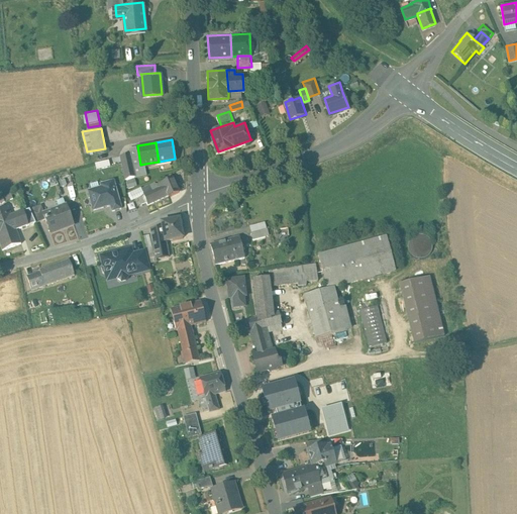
[(140,165),(137,145),(129,146),(130,152),(135,176),(147,173),(145,164),(140,165)]
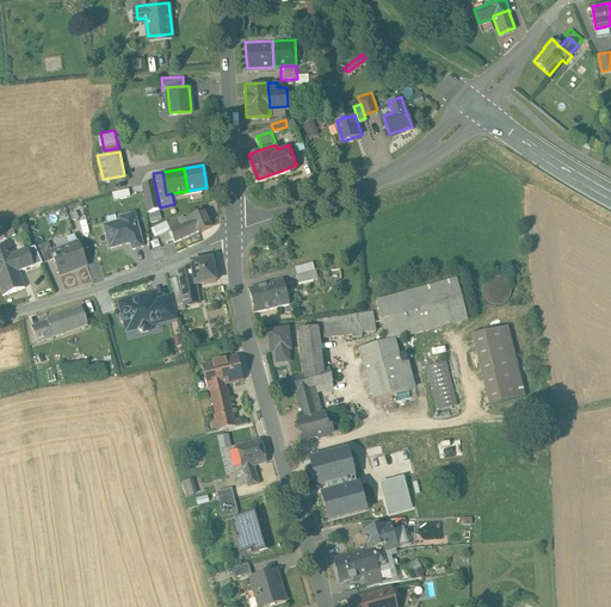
[(154,180),(142,183),(148,210),(160,208),(154,180)]
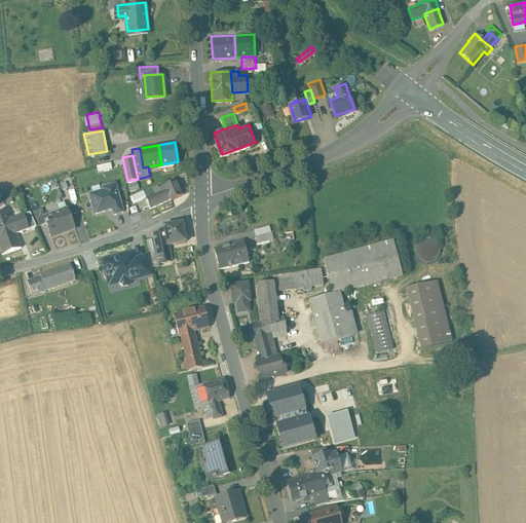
[(158,186),(159,188),(146,195),(149,204),(150,207),(171,196),(171,197),(182,192),(176,179),(158,186)]
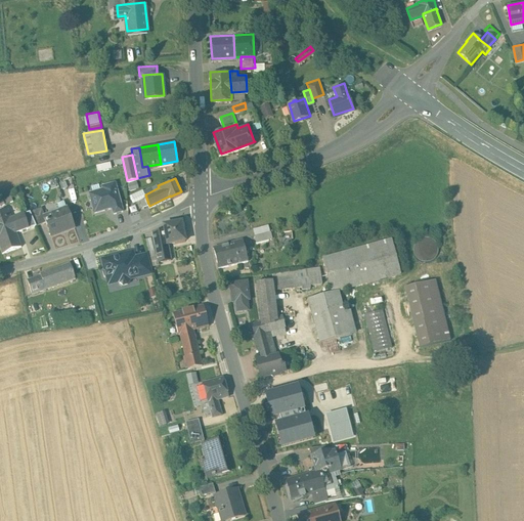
[(101,186),(88,190),(94,211),(112,207),(113,212),(123,210),(115,180),(101,183),(101,186)]
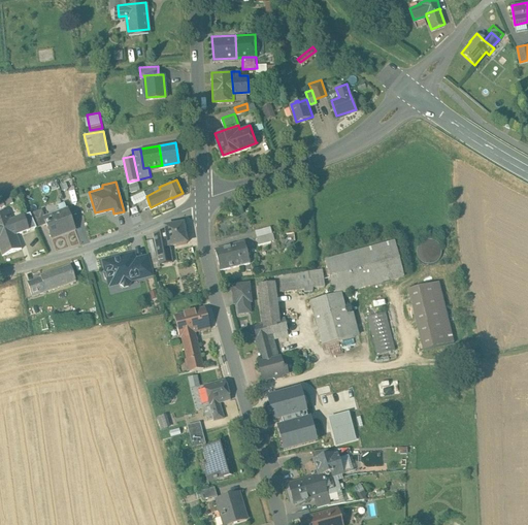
[(158,185),(144,191),(146,196),(160,189),(159,187),(158,185)]
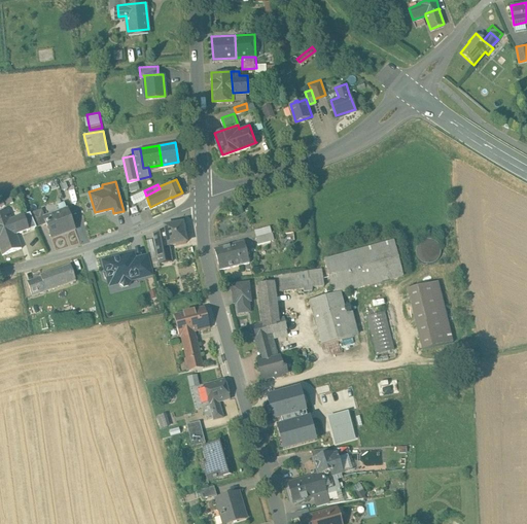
[(143,189),(131,195),(134,201),(141,198),(140,197),(146,196),(144,190),(143,189)]
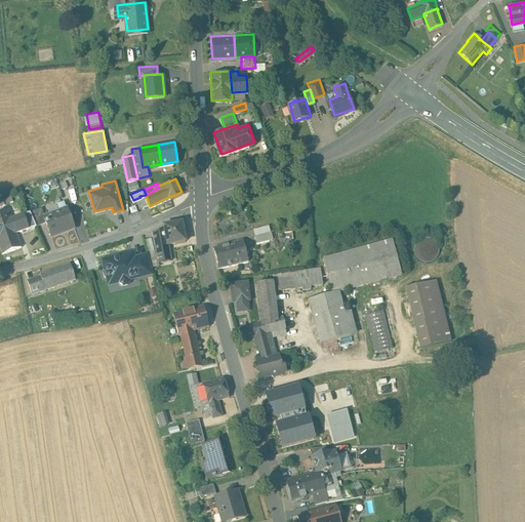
[(149,204),(146,195),(139,196),(140,197),(144,205),(149,204)]
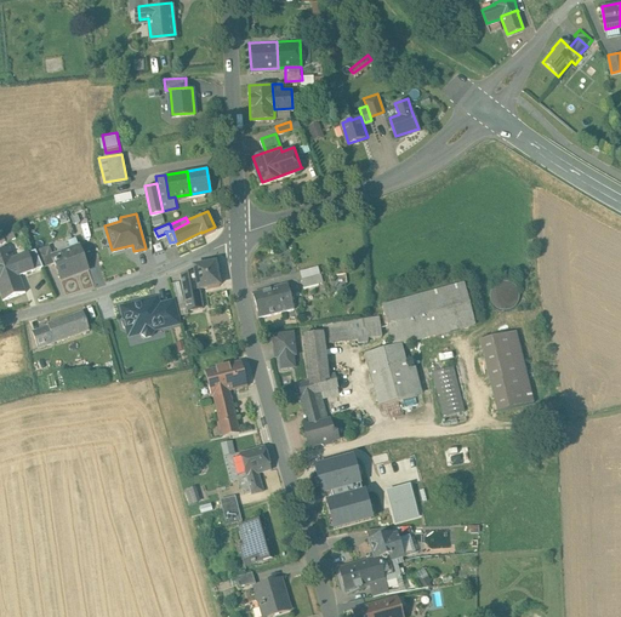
[(75,234),(67,236),(72,247),(80,244),(75,234)]
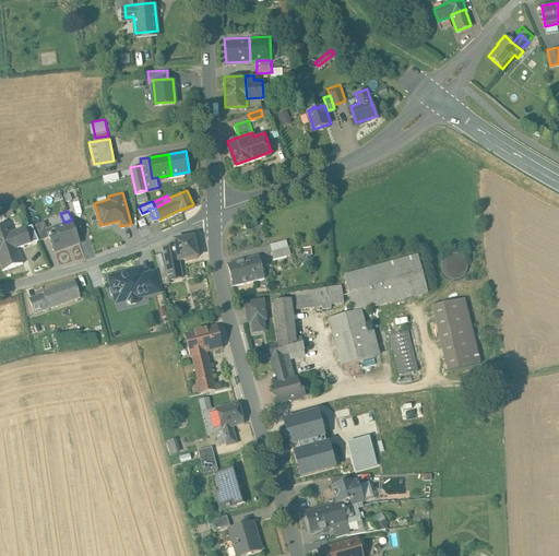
[(44,220),(32,224),(38,239),(49,235),(48,232),(48,231),(44,220)]
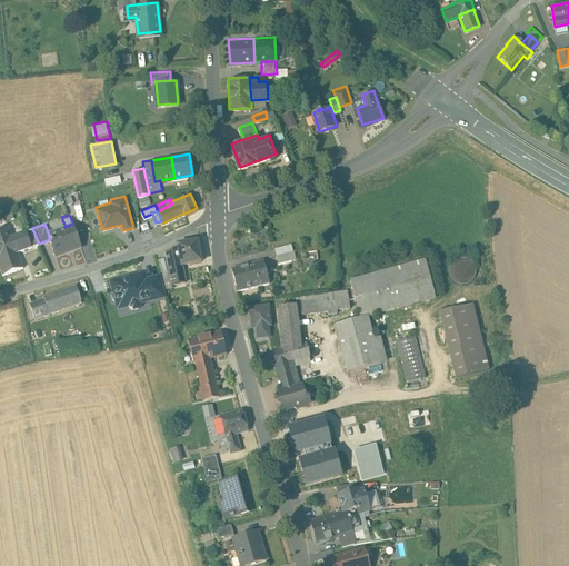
[(66,227),(58,229),(59,231),(49,235),(49,236),(50,239),(56,254),(80,244),(73,224),(66,227)]
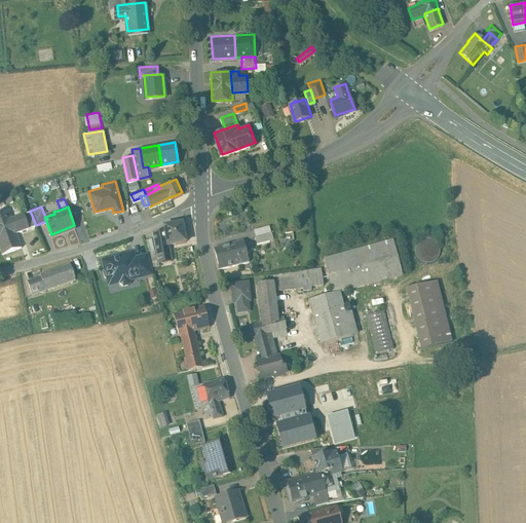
[(8,209),(0,211),(0,245),(2,253),(21,246),(16,232),(30,228),(24,212),(11,217),(8,209)]
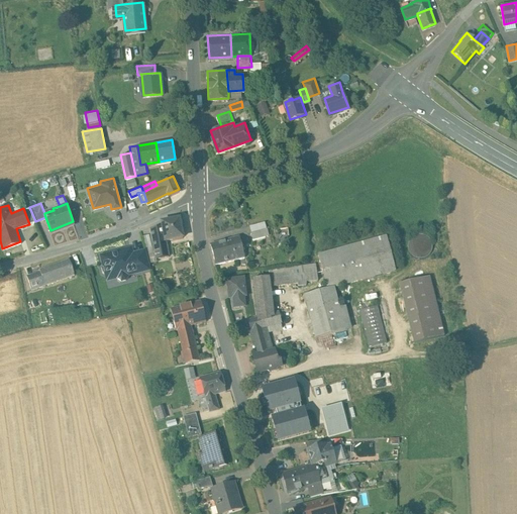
[(180,217),(162,221),(163,225),(166,240),(184,236),(180,217)]
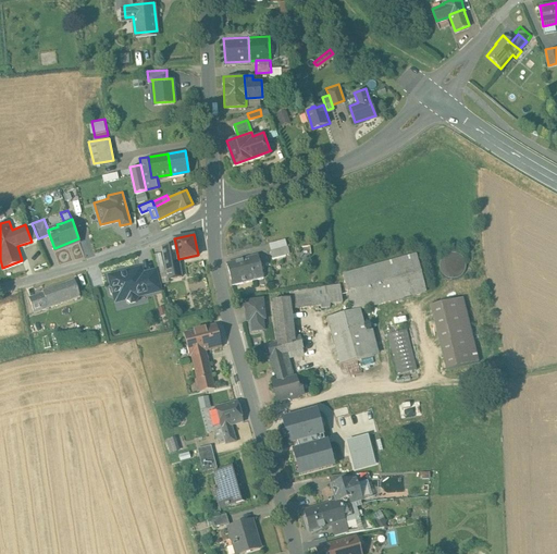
[(175,243),(161,246),(168,278),(182,274),(178,259),(175,243)]
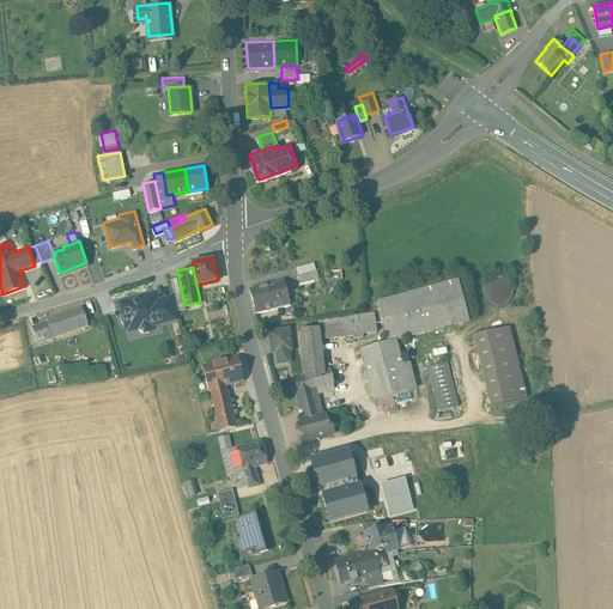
[(314,268),(295,274),(297,282),(316,276),(314,268)]
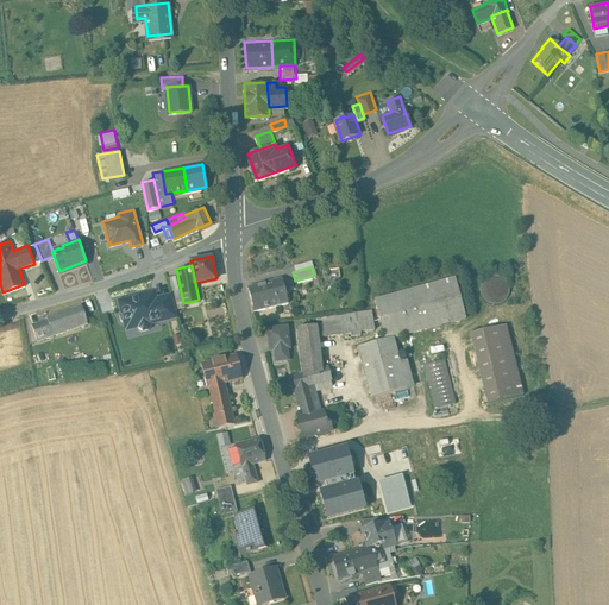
[(456,275),(375,297),(385,336),(394,335),(466,315),(456,275)]
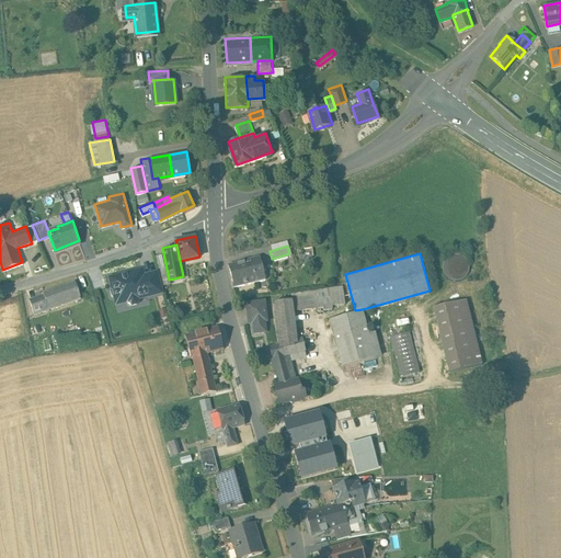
[(455,253),(453,253),(450,254),(448,255),(446,258),(445,260),(444,262),(443,264),(443,268),(444,270),(445,272),(446,274),(447,276),(449,277),(453,279),(455,280),(457,280),(460,279),(462,277),(465,276),(466,275),(468,273),(469,270),(469,268),(469,265),(469,263),(468,260),(467,258),(465,257),(462,254),(460,253),(458,253),(455,253)]
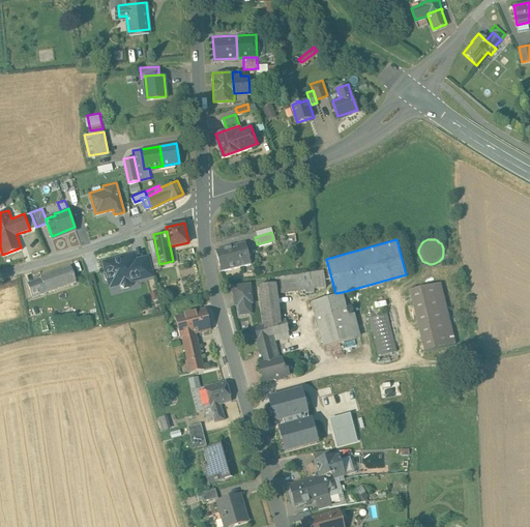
[(245,240),(215,247),(221,269),(251,262),(245,240)]
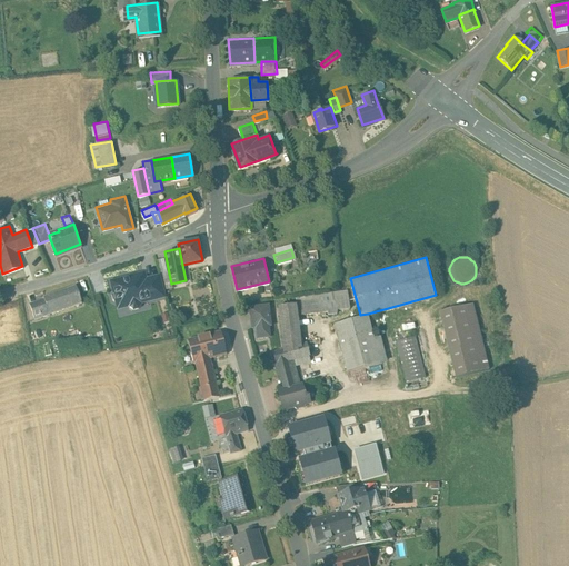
[(143,272),(111,280),(115,290),(112,293),(113,298),(117,299),(118,306),(129,304),(129,306),(133,308),(139,307),(141,303),(140,300),(150,298),(146,278),(143,272)]
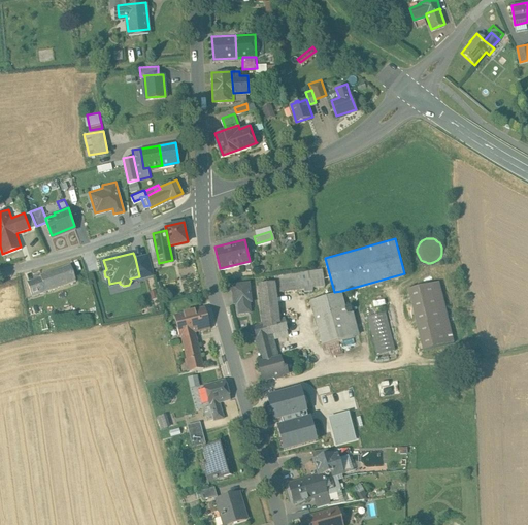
[(147,255),(135,258),(139,276),(152,273),(147,255)]
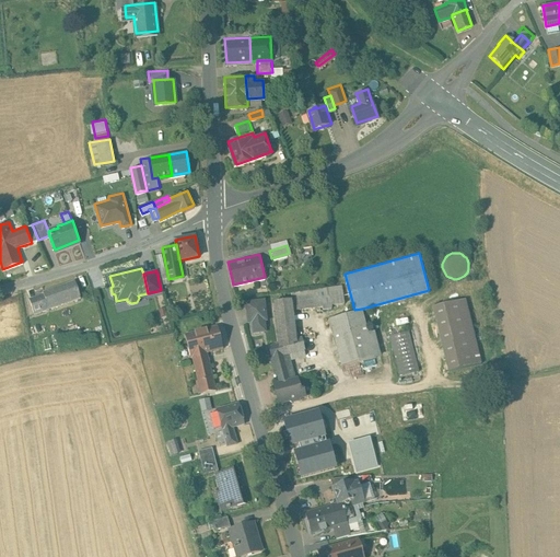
[(76,279),(43,290),(44,292),(49,308),(81,297),(76,279)]
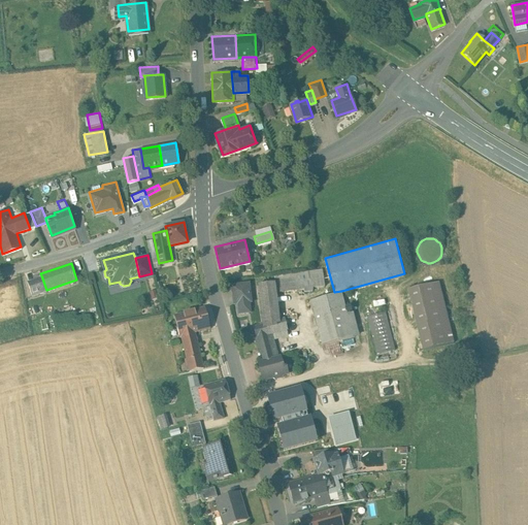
[(322,269),(273,274),(274,281),(275,292),(302,288),(303,291),(308,291),(307,288),(324,286),(322,269)]
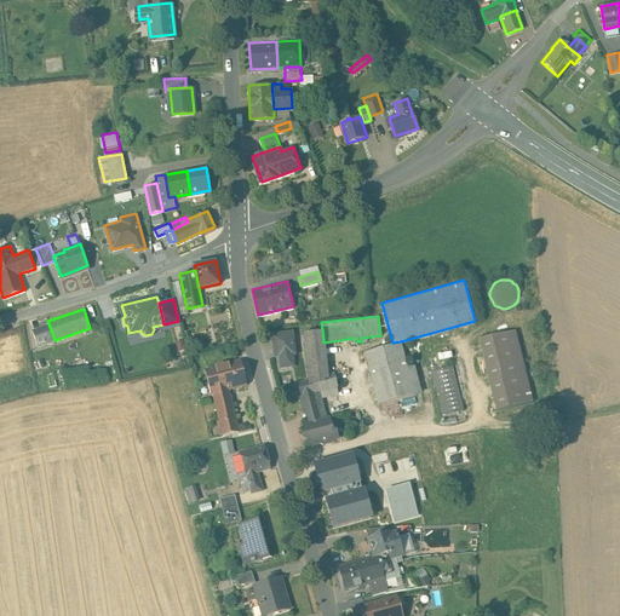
[(49,323),(33,329),(39,345),(55,340),(49,323)]
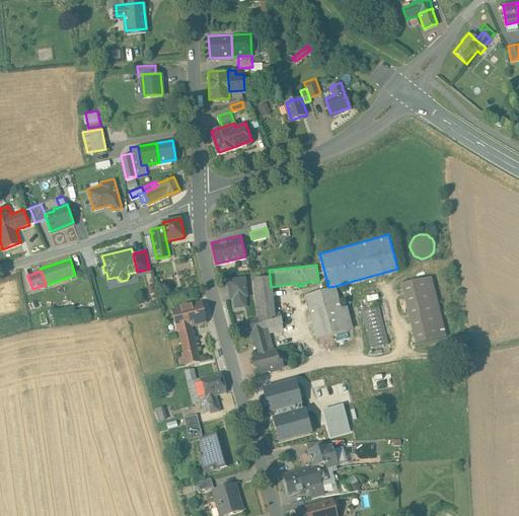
[(431,275),(401,283),(416,342),(446,335),(431,275)]
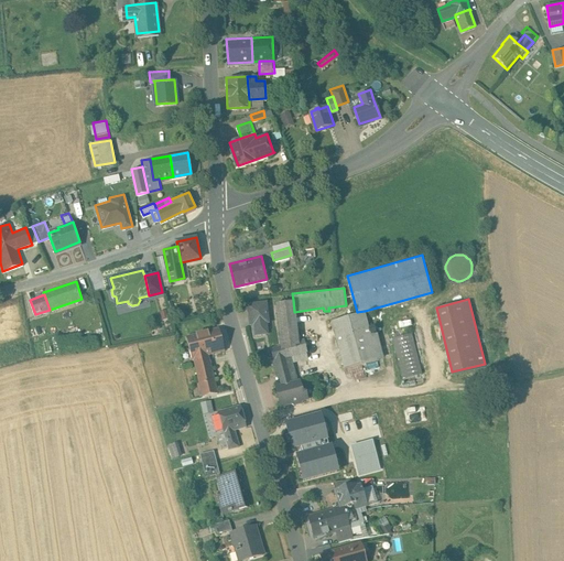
[(293,300),(275,302),(281,344),(288,342),(299,338),(294,312),(293,300)]
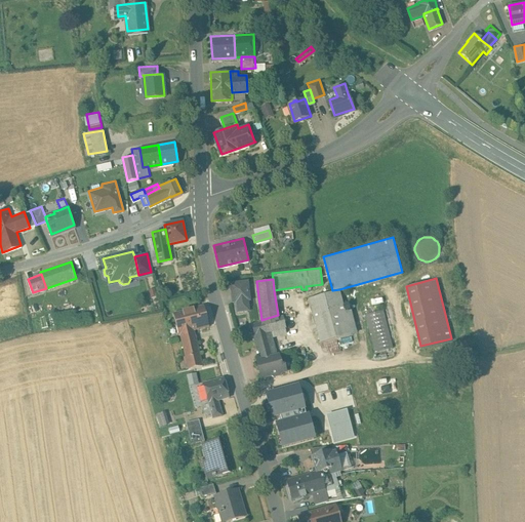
[(247,280),(231,282),(233,299),(237,299),(238,310),(248,308),(247,297),(249,297),(247,280)]
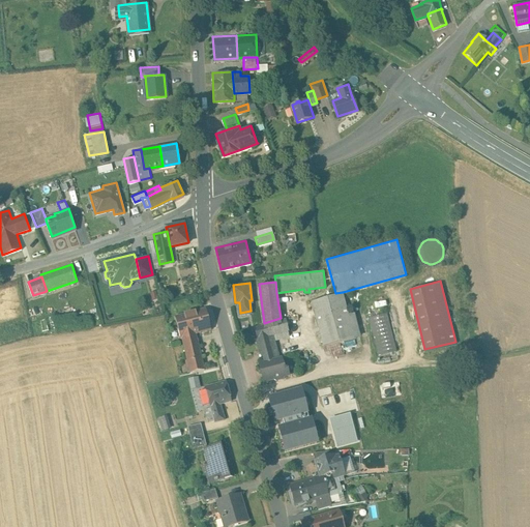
[(335,293),(311,301),(323,346),(354,338),(343,292),(335,293)]
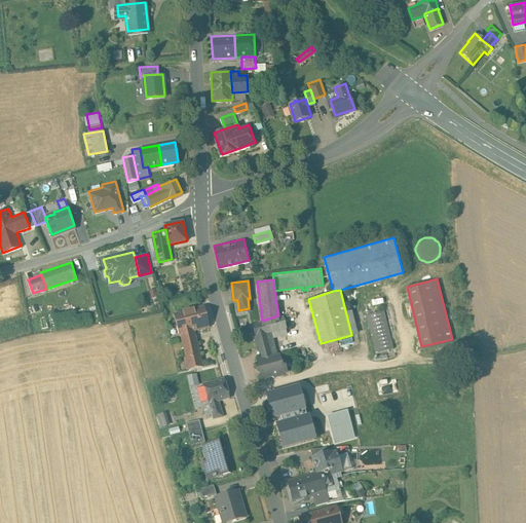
[(203,305),(174,312),(180,334),(194,330),(209,326),(203,305)]
